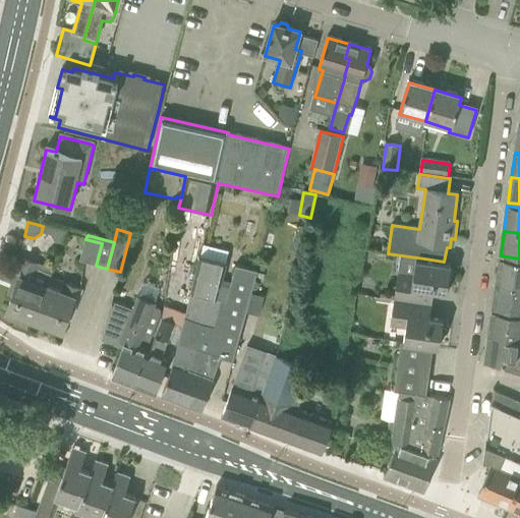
[(102,243),(85,239),(80,262),(96,266),(102,243)]
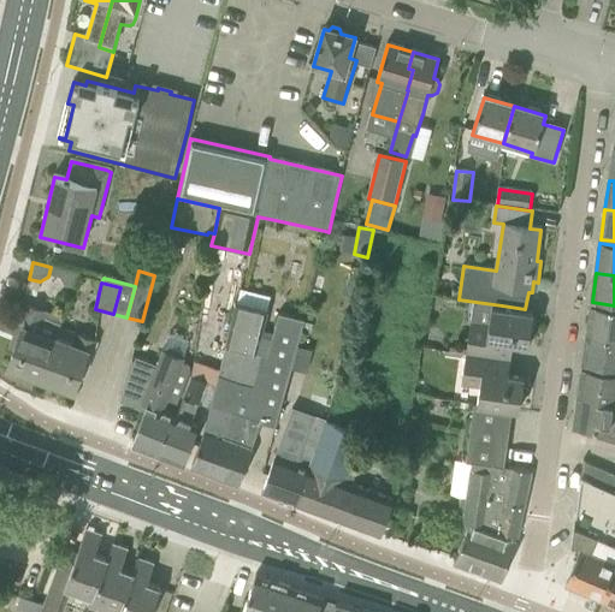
[(200,445),(191,468),(230,482),(240,486),(241,482),(248,463),(253,451),(250,451),(261,425),(277,428),(305,322),(279,315),(268,357),(258,355),(270,309),(238,301),(218,379),(205,433),(200,445)]
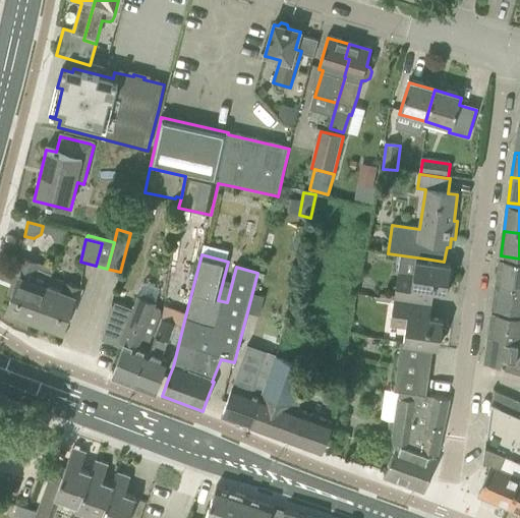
[(35,322),(47,287),(32,282),(37,266),(22,260),(12,287),(15,288),(7,311),(35,322)]
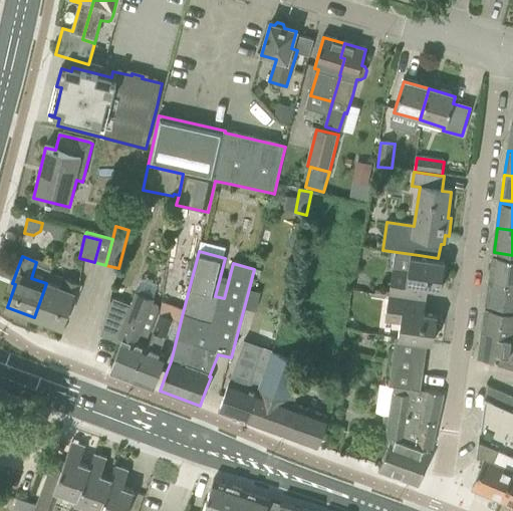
[(512,258),(493,256),(490,280),(512,283),(512,258)]
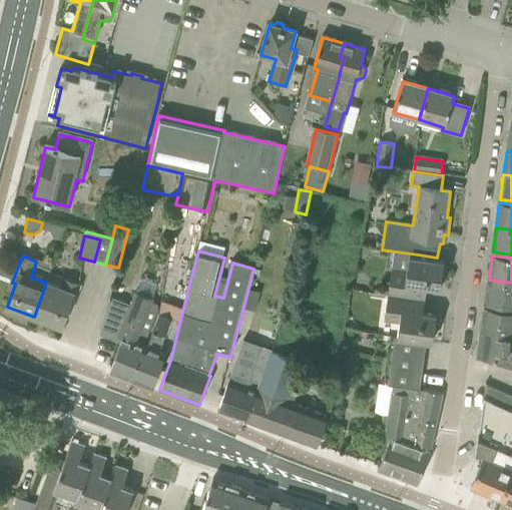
[(388,293),(388,296),(425,302),(427,289),(440,291),(444,263),(424,260),(409,258),(407,273),(392,271),(388,293)]
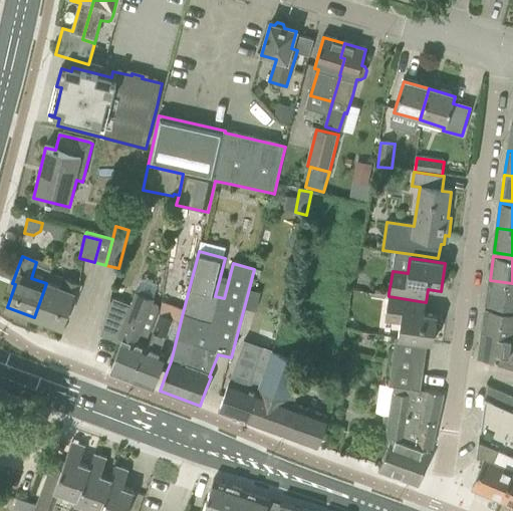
[(73,305),(80,286),(65,280),(62,289),(46,283),(34,317),(61,327),(70,304),(73,305)]
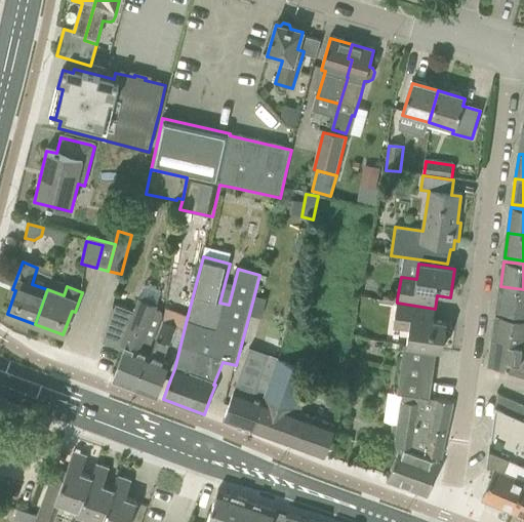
[(523,289),(500,286),(496,312),(517,314),(523,315),(523,289)]
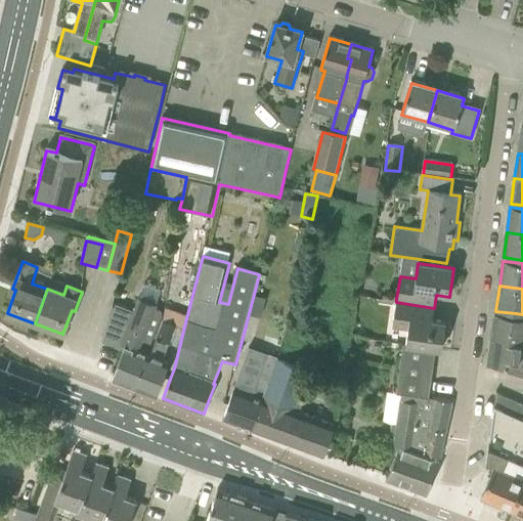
[(112,304),(104,335),(123,341),(121,346),(125,348),(113,379),(134,387),(146,355),(139,352),(142,342),(151,345),(162,317),(162,312),(156,309),(158,306),(139,300),(134,312),(112,304)]
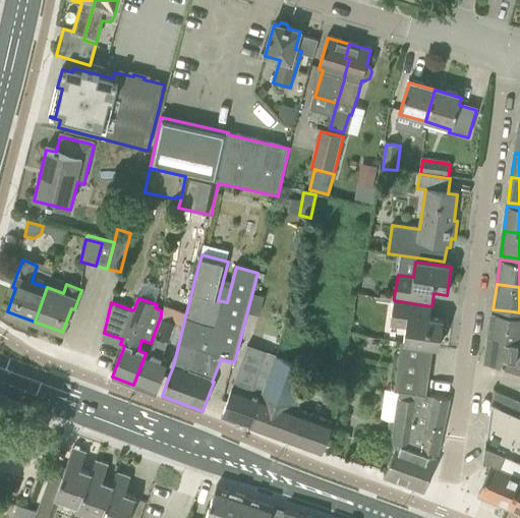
[(394,300),(390,327),(406,330),(404,344),(434,348),(439,349),(443,321),(429,320),(431,306),(394,300)]
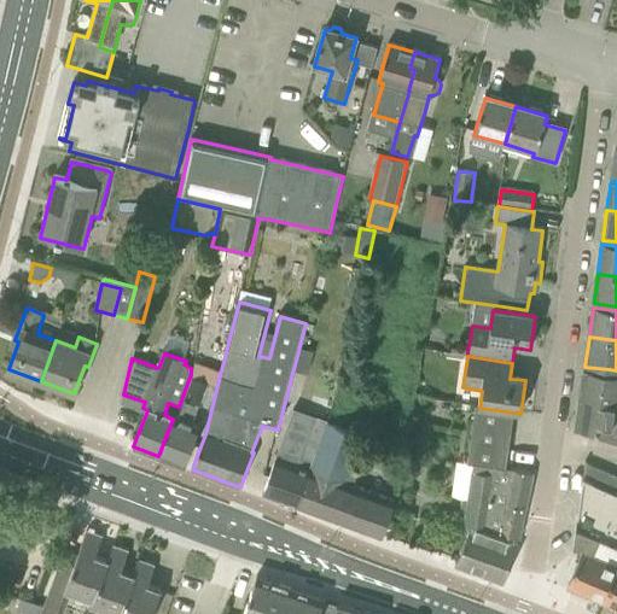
[(616,375),(607,373),(585,370),(580,399),(616,405),(616,375)]
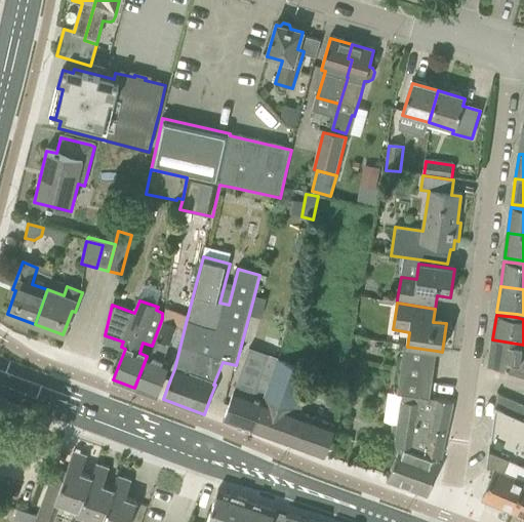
[(163,361),(175,328),(163,324),(151,357),(147,356),(134,388),(157,396),(169,364),(163,361)]
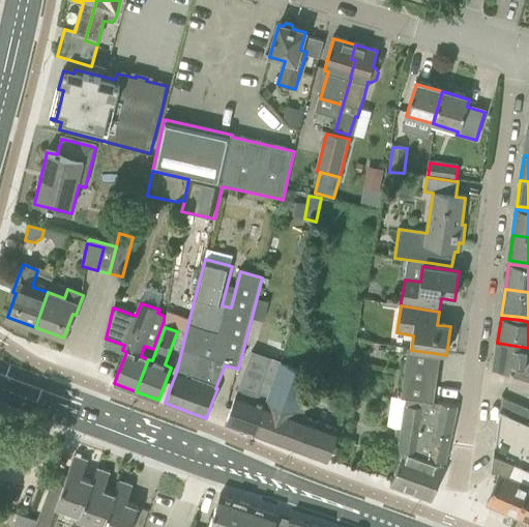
[(528,348),(497,343),(494,368),(509,371),(507,377),(527,382),(528,374),(528,348)]
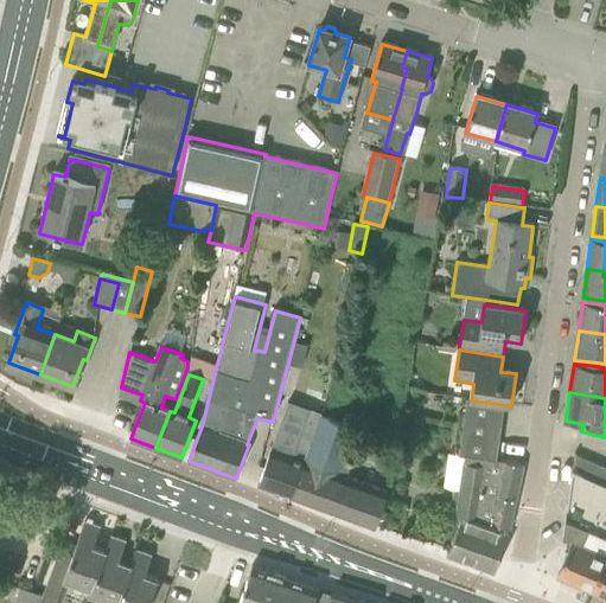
[(509,536),(522,475),(524,467),(497,461),(505,405),(471,401),(469,401),(460,457),(454,492),(452,505),(458,510),(457,515),(453,524),(459,526),(447,556),(491,572),(497,570),(509,536)]
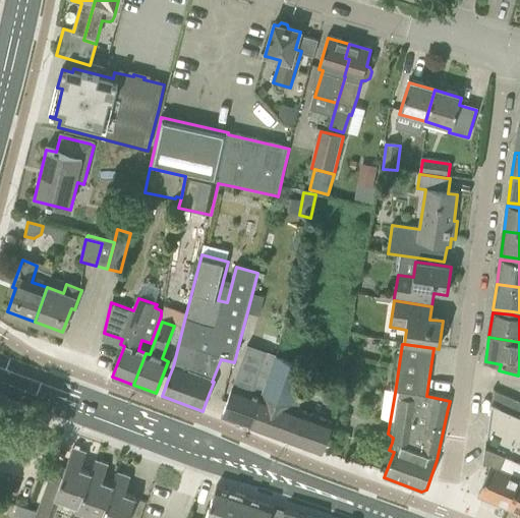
[(225,408),(222,418),(248,428),(260,398),(262,398),(277,357),(248,347),(233,388),(229,399),(225,408)]
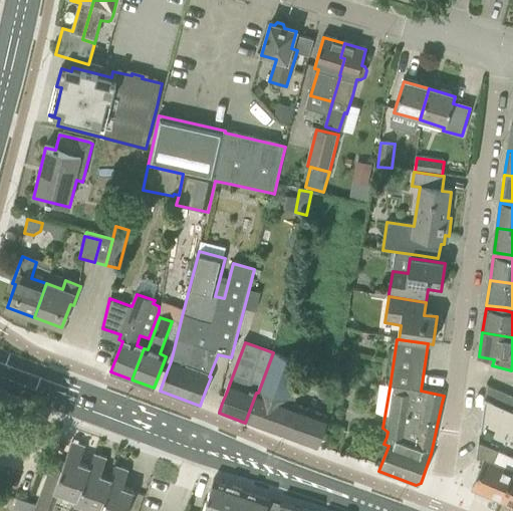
[(296,393),(298,388),(293,387),(302,363),(273,352),(258,393),(256,393),(245,423),(317,449),(328,419),(287,404),(291,392),(296,393)]
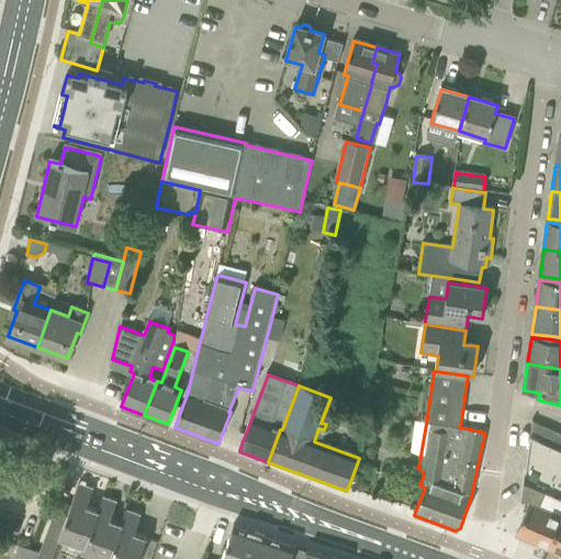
[(560,435),(534,424),(535,422),(533,422),(530,437),(560,451),(560,435)]
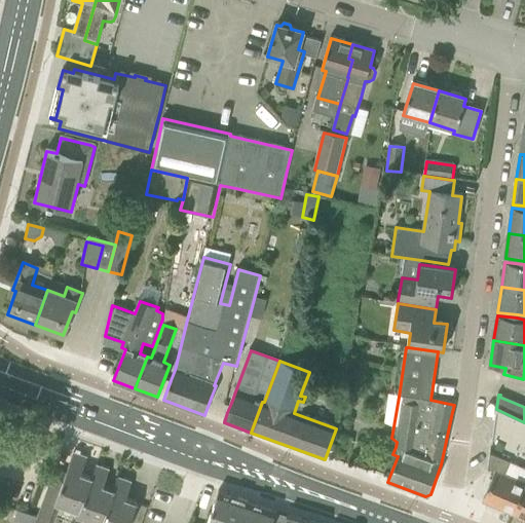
[(514,512),(524,486),(524,422),(496,409),(488,467),(495,470),(483,498),(514,512)]
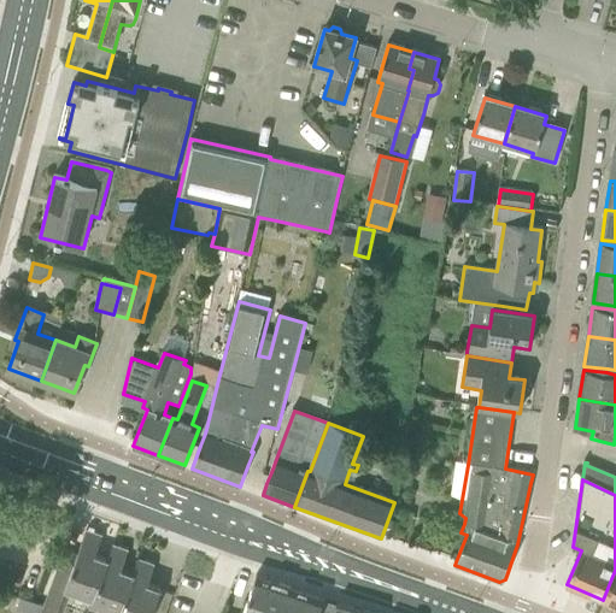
[(44,608),(42,612),(62,612),(70,593),(75,595),(92,601),(93,601),(94,601),(109,560),(107,560),(95,555),(103,536),(87,531),(77,556),(66,553),(57,576),(45,609),(44,608)]
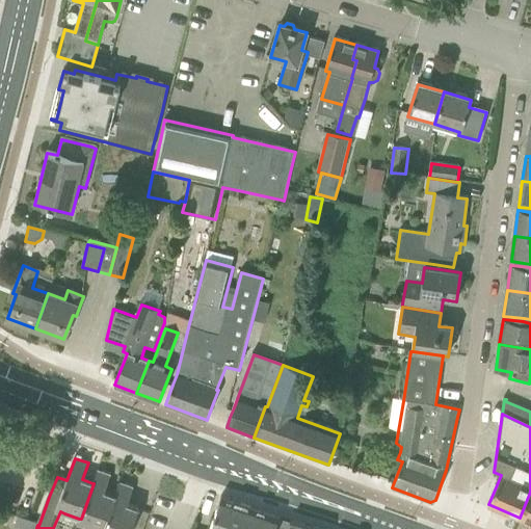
[(116,496),(115,496),(105,492),(111,475),(98,471),(93,483),(94,483),(81,519),(80,519),(79,522),(95,528),(105,528),(116,496)]
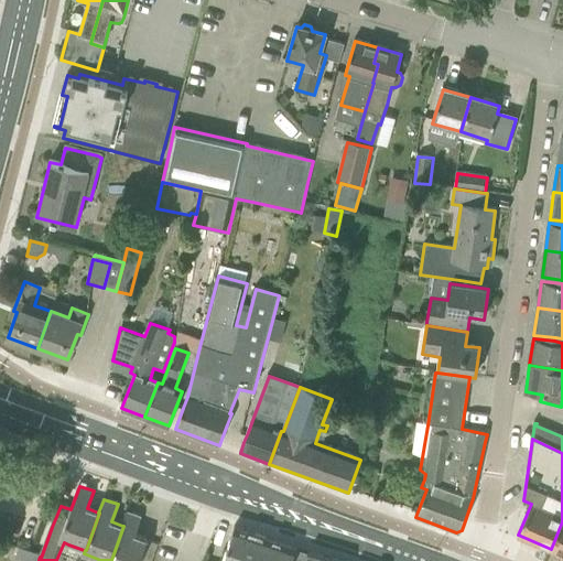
[(128,513),(122,526),(123,526),(111,560),(139,560),(148,540),(136,536),(142,518),(128,513)]
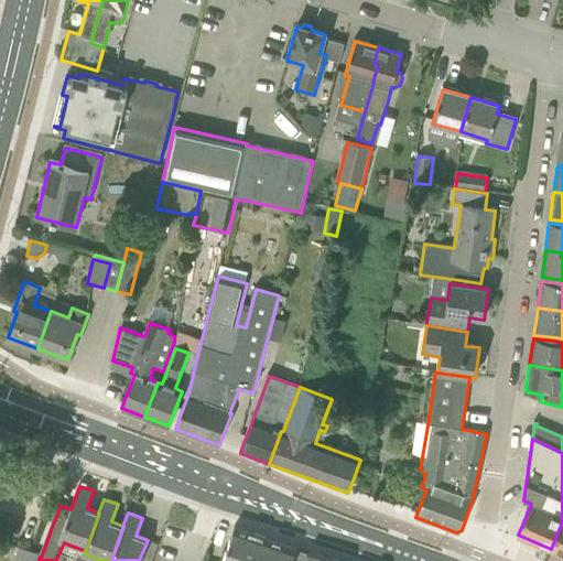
[(562,521),(551,549),(562,554),(562,521)]
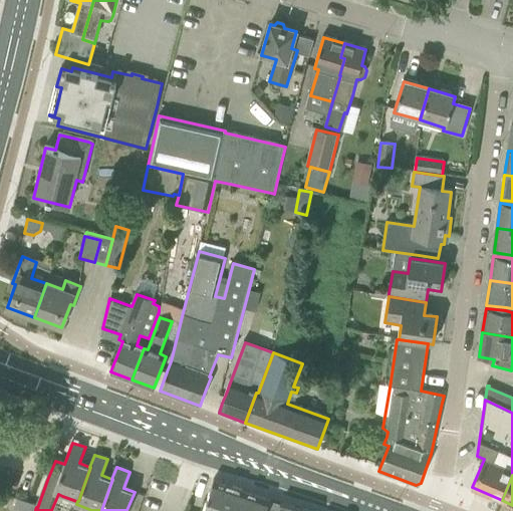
[(234,510),(241,491),(214,481),(203,510),(234,510)]
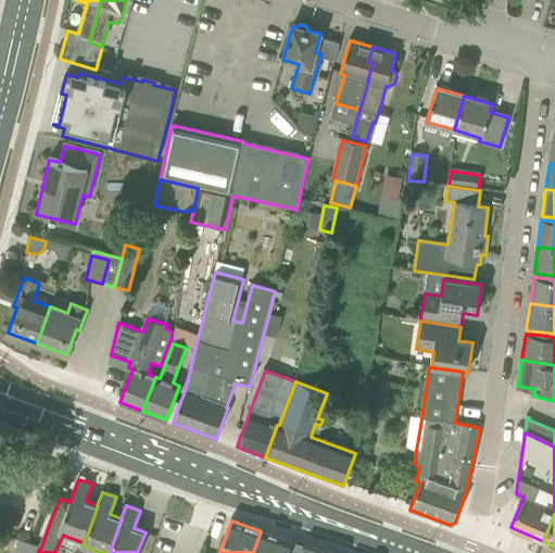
[(287,552),(291,541),(261,531),(253,552),(287,552)]
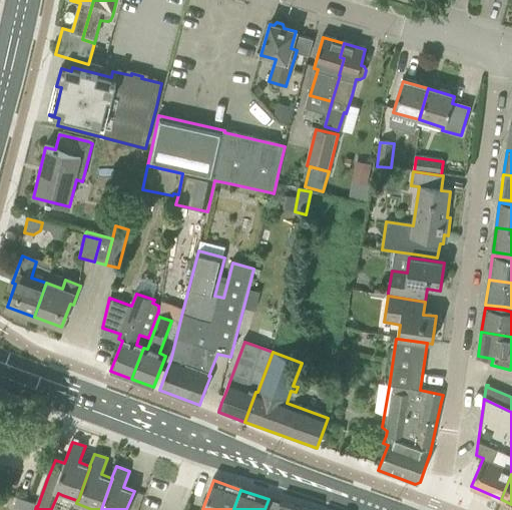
[(34,509),(36,506),(18,499),(14,509),(34,509)]
